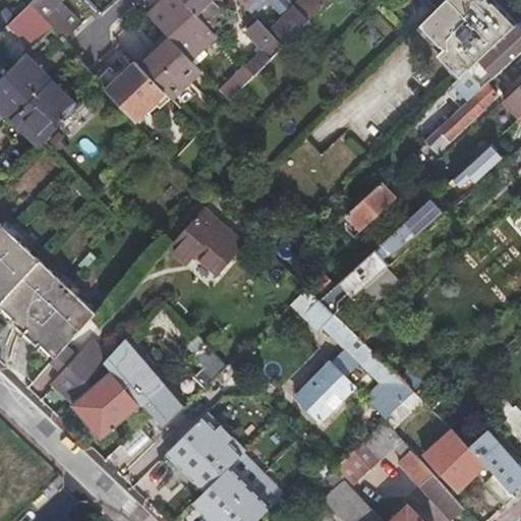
[(30,0),(29,2),(30,3),(51,27),(62,40),(65,38),(80,23),(59,1),(59,0),(65,0),(84,19),(88,16),(95,10),(92,6),(84,0),(30,0)]
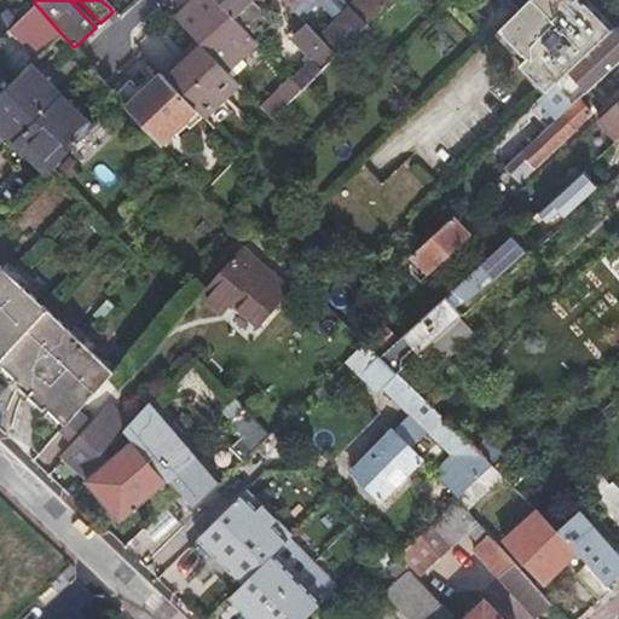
[(233,18),(217,0),(192,0),(175,17),(197,40),(226,70),(256,41),(233,18)]
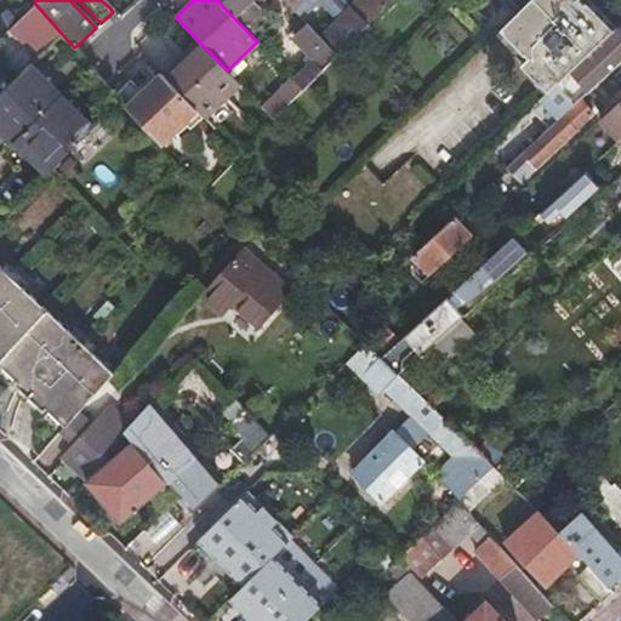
[(217,0),(234,18),(257,41),(277,24),(261,9),(254,0),(217,0)]
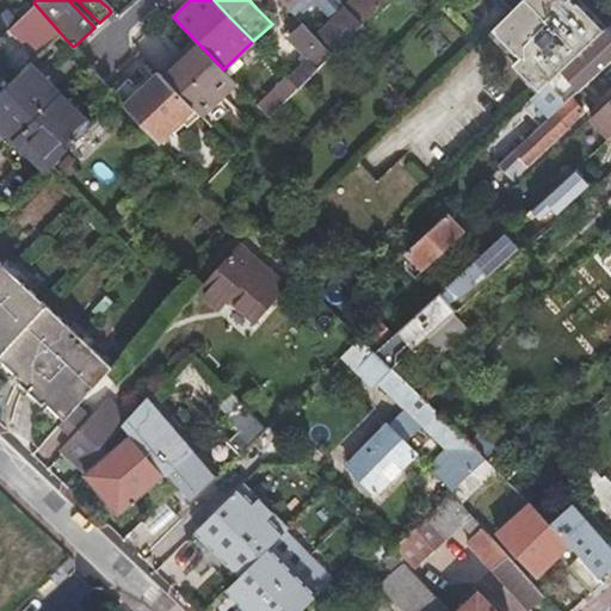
[(279,0),(285,6),(290,11),(301,0),(279,0)]
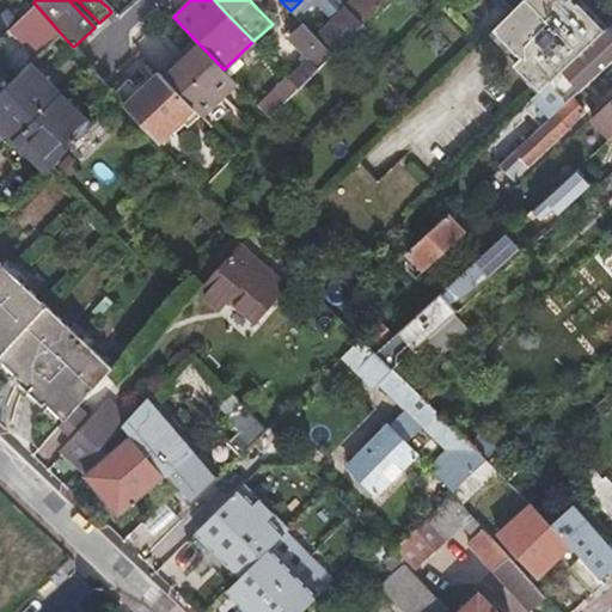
[(355,0),(347,8),(361,24),(375,10),(373,7),(380,0),(355,0)]
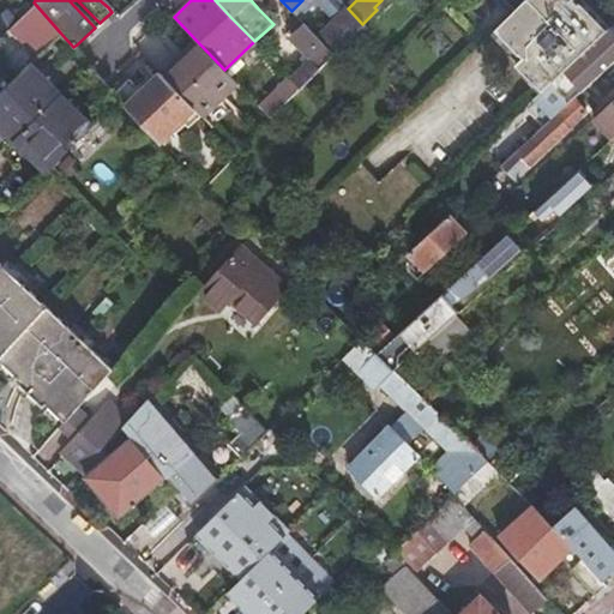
[(510,14),(493,31),(513,53),(517,58),(521,54),(522,56),(577,4),(573,0),(524,0),(515,10),(510,14)]
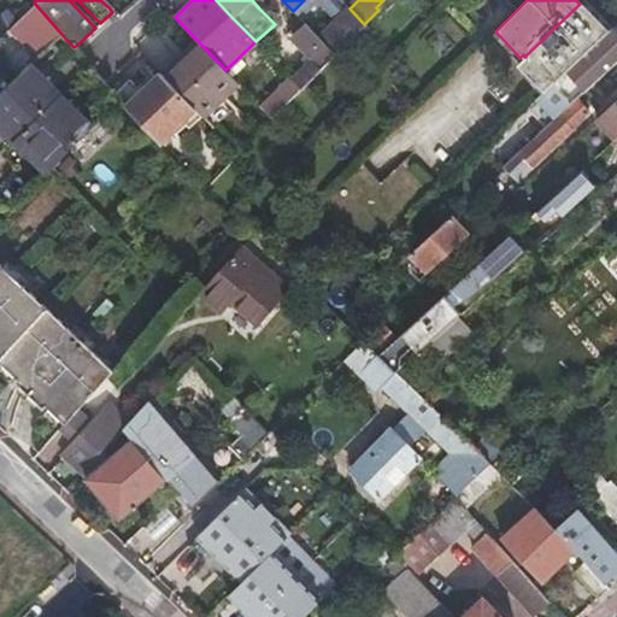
[(497,0),(512,15),(517,10),(509,0),(497,0)]
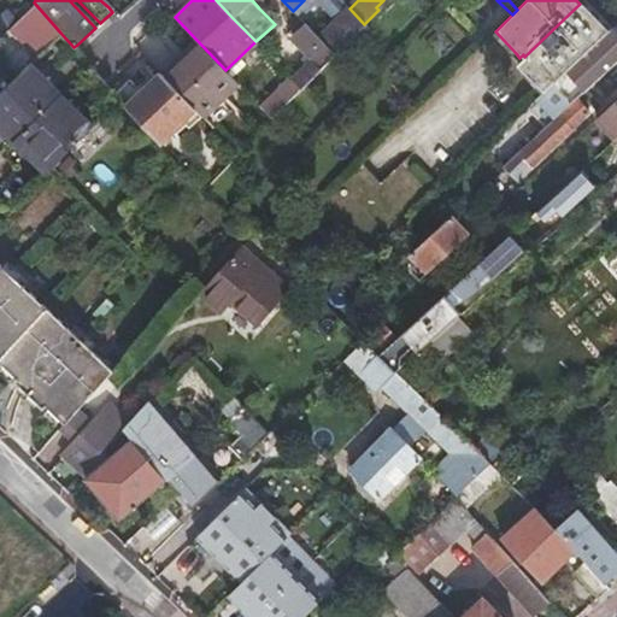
[(580,4),(524,57),(527,58),(518,66),(542,93),(610,29),(585,1),(581,5),(580,4)]
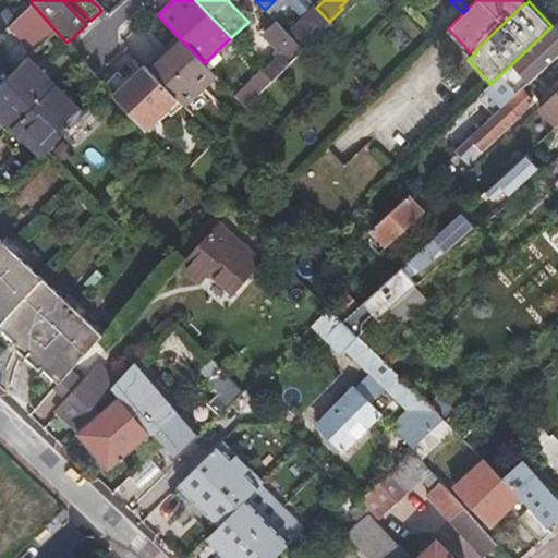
[(32,3),(8,27),(32,52),(55,29),(32,3)]
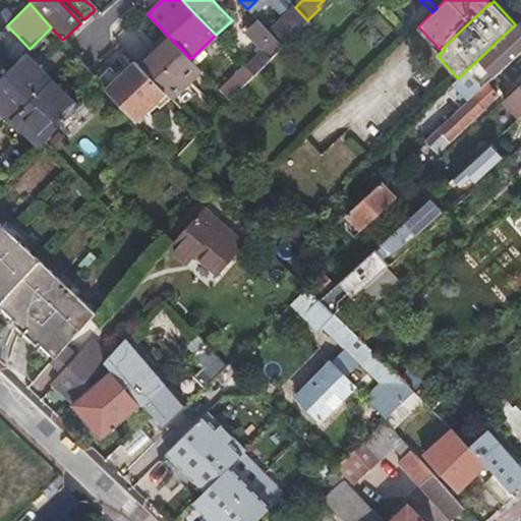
[(295,7),(270,33),(283,47),(308,21),(307,20),(295,7)]
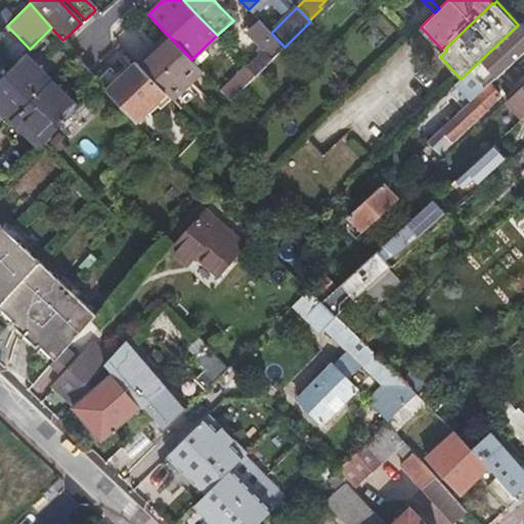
[(132,54),(102,20),(70,49),(99,83),(132,54)]
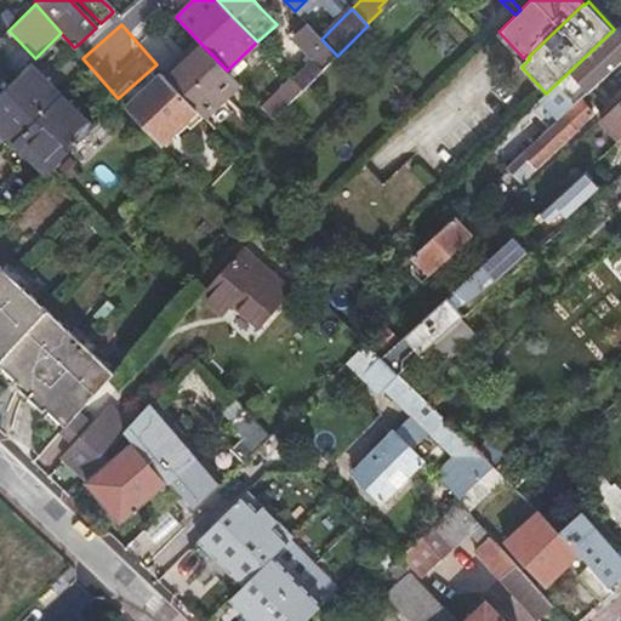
[(337,56),(322,39),(308,26),(294,40),(315,63),(296,83),(303,90),(337,56)]
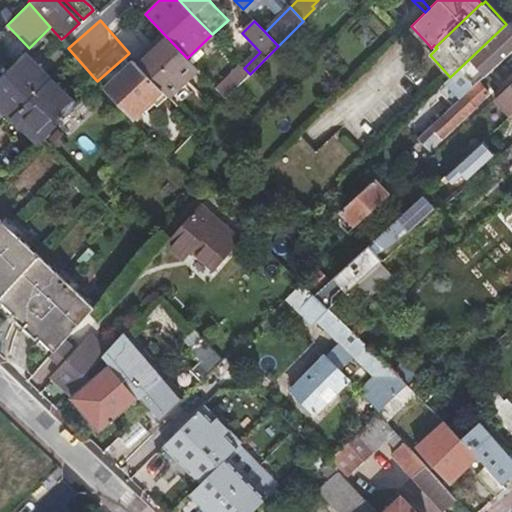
[(506,24),(450,77),(438,88),(454,105),(487,73),(492,69),(511,50),(511,23),(510,21),(506,24)]
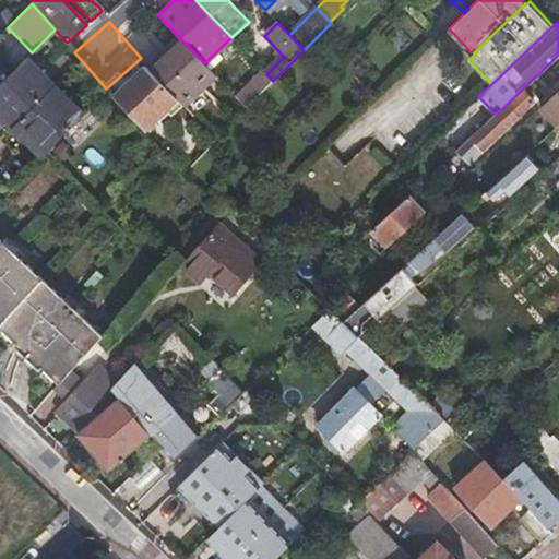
[(204,63),(178,36),(165,48),(169,52),(150,71),(176,98),(185,106),(216,75),(204,63)]
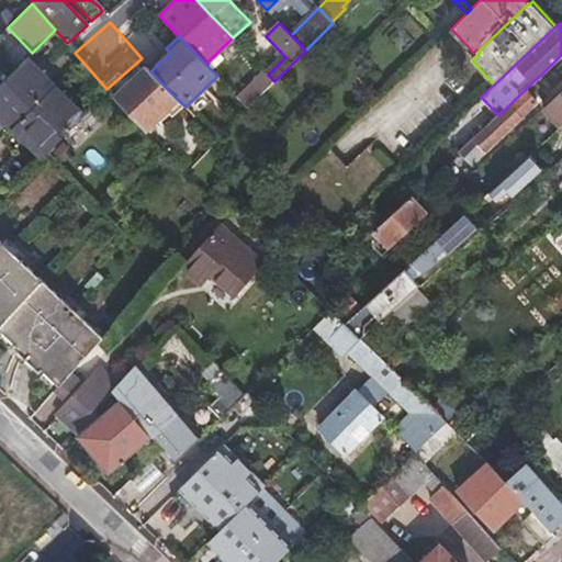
[(166,48),(146,67),(150,71),(170,53),(166,48)]
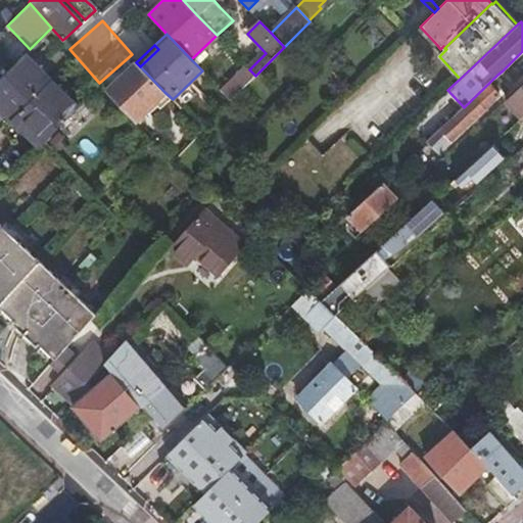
[(51,80),(26,54),(0,78),(0,110),(9,121),(10,120),(11,121),(51,81),(51,80)]
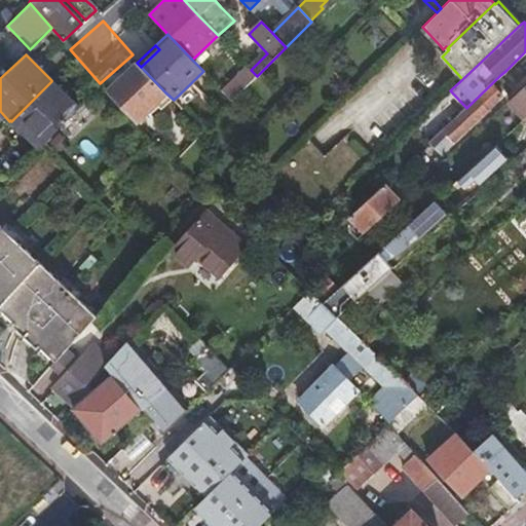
[(387,55),(387,86),(404,86),(405,55),(387,55)]
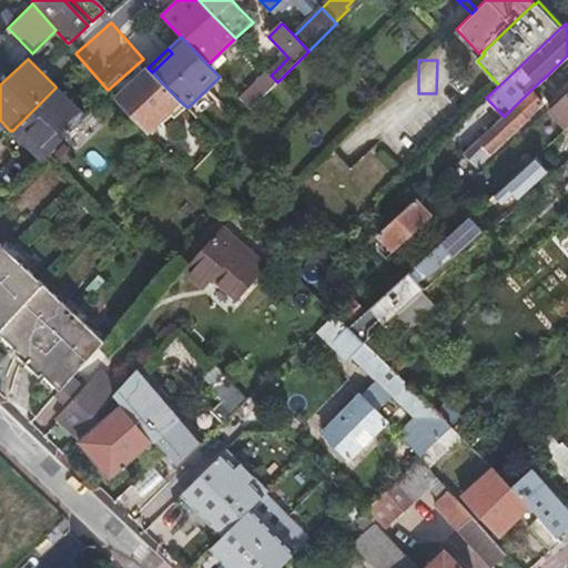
[(148,131),(179,100),(152,72),(148,68),(130,84),(122,77),(108,91),(109,92),(115,99),(140,123),(148,131)]
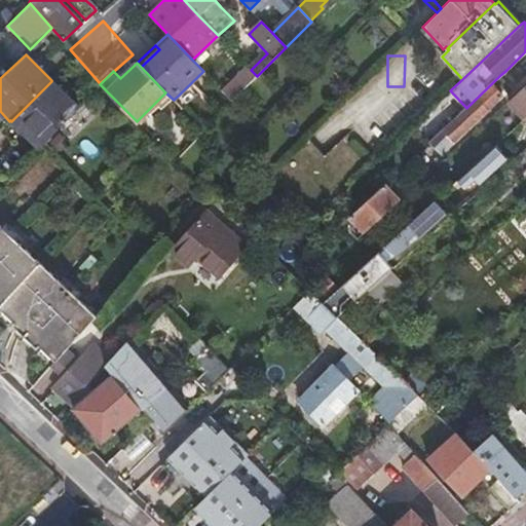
[(251,70),(249,68),(223,92),(232,102),(257,76),(251,70)]
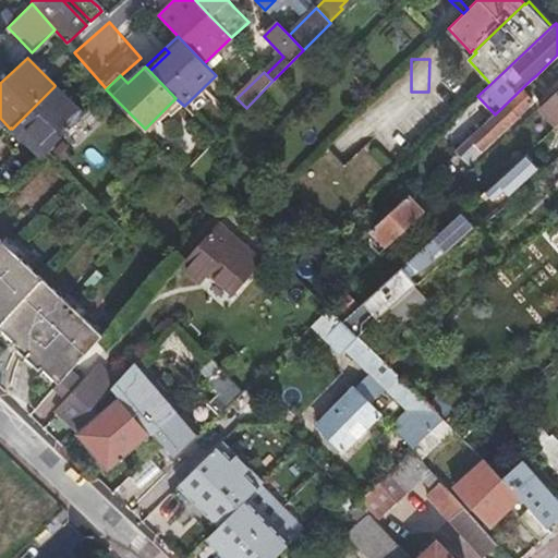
[(495,114),(455,152),(466,165),(543,93),(531,80),(495,114)]
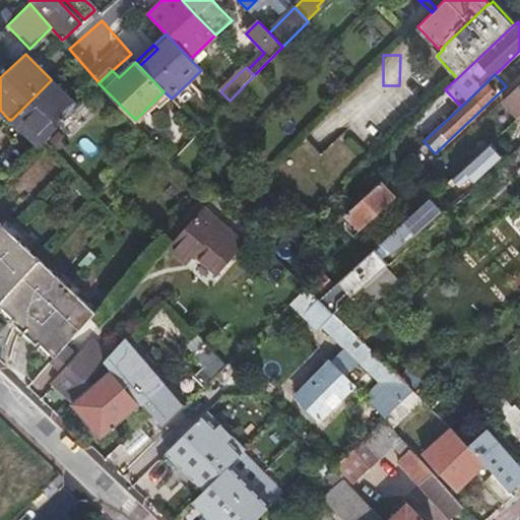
[(51,79),(51,80),(77,107),(81,102),(55,75),(51,79)]
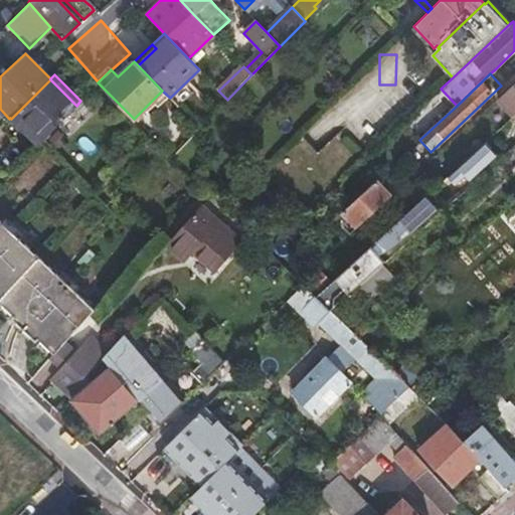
[(50,79),(11,119),(22,130),(37,145),(76,106),(50,79)]
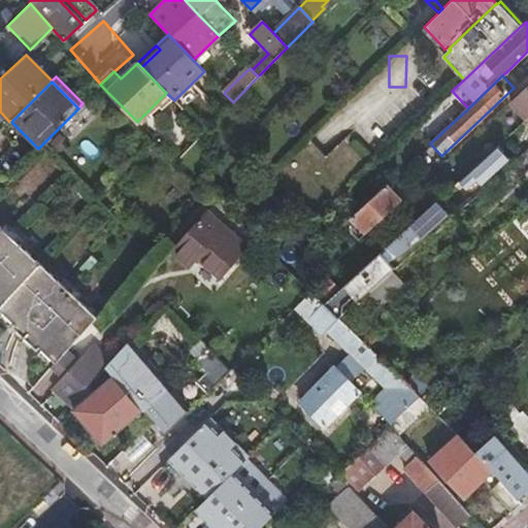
[(527,84),(509,101),(526,121),(527,118),(527,84)]
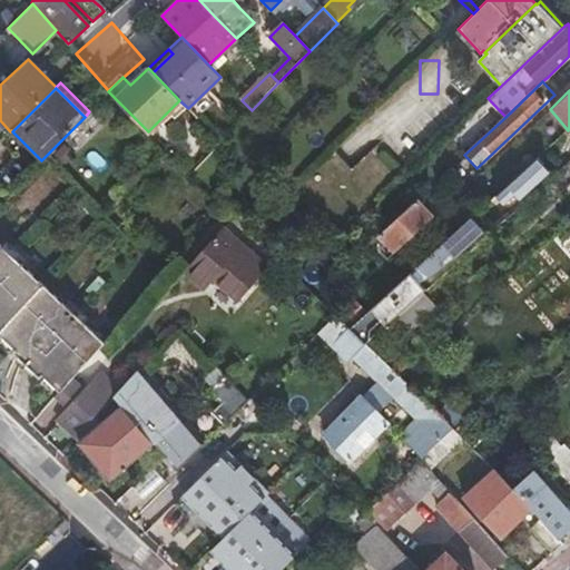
[(13,156),(25,144),(12,131),(11,133),(0,143),(13,156)]
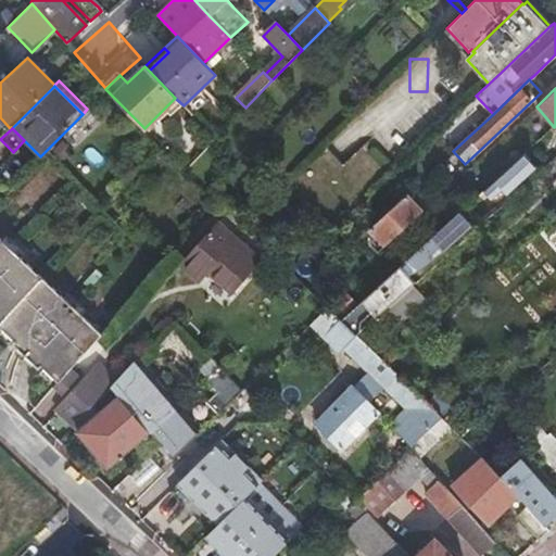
[(542,138),(475,200),(487,213),(493,206),(487,199),(490,196),(492,199),(503,189),(507,193),(536,167),(531,162),(540,153),(541,148),(545,142),(542,138)]
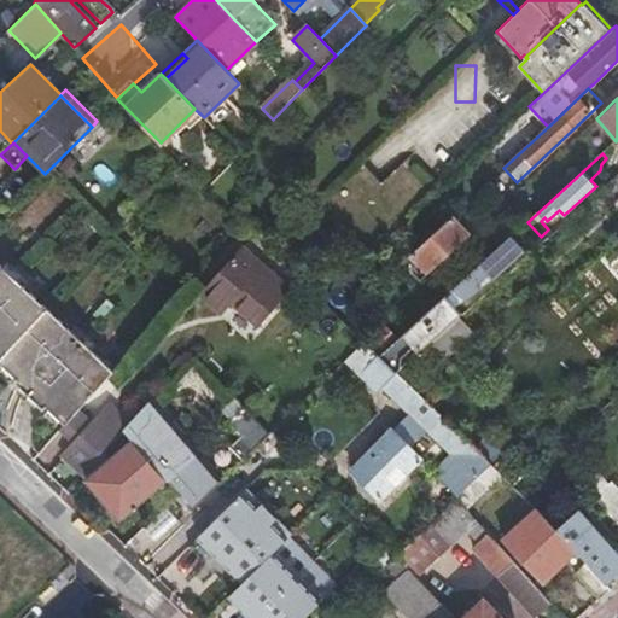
[(412,254),(430,272),(468,237),(455,223),(464,215),(458,210),(412,254)]
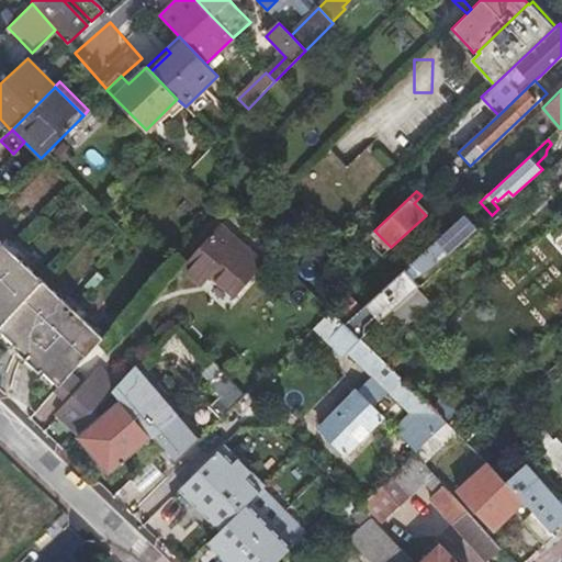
[(464,215),(422,255),(425,259),(416,267),(423,273),(438,262),(435,258),(444,249),(448,255),(476,228),(464,215)]
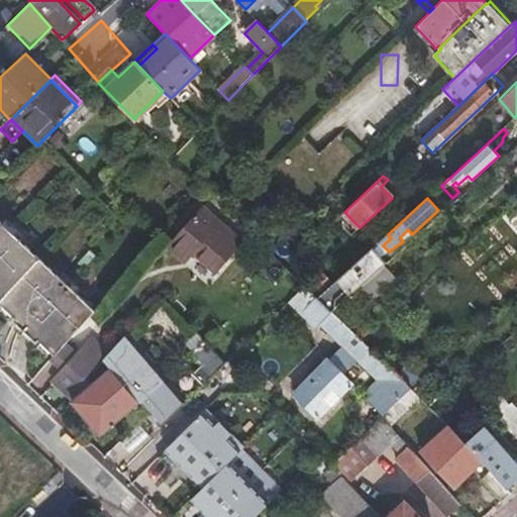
[(516,206),(503,215),(516,235),(516,234),(516,206)]
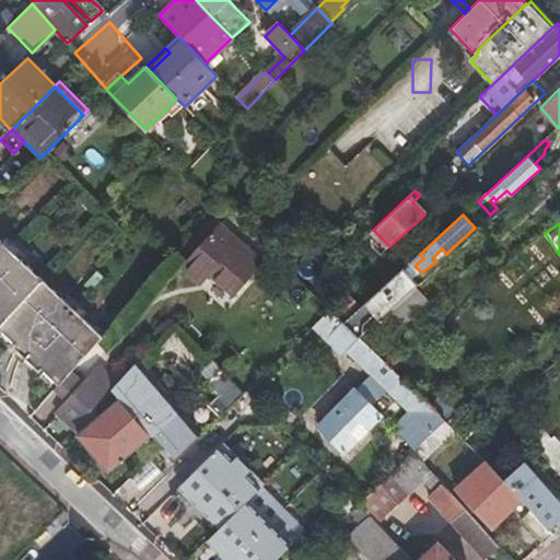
[(211,278),(238,247),(217,228),(182,267),(200,283),(209,275),(211,278)]
